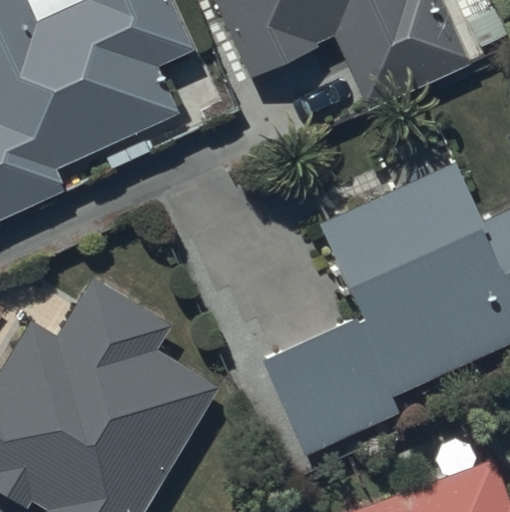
[(0,0),(0,218),(60,191),(51,171),(176,115),(155,70),(192,53),(168,0),(86,0),(37,22),(27,0),(0,0)]
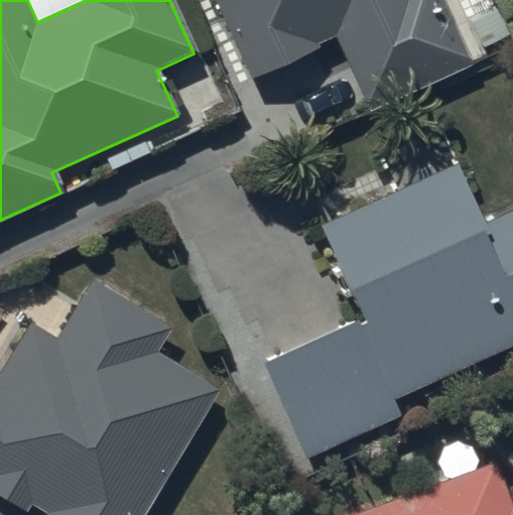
[(216,0),(252,79),(338,39),(370,109),(472,62),(442,0),(216,0)]
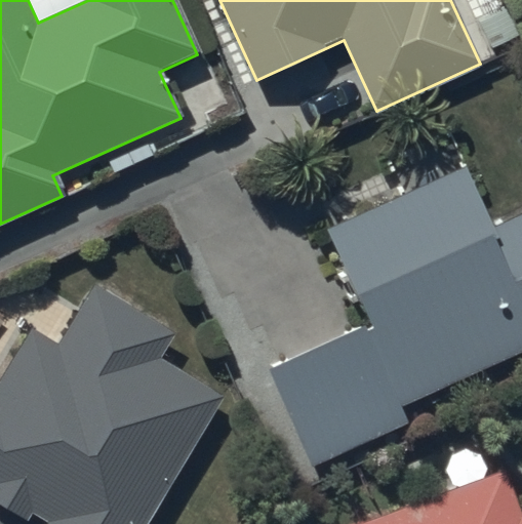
[(465,168),(325,232),(368,324),(269,369),(313,465),(406,421),(400,408),(521,352),(521,213),(491,228),(465,168)]
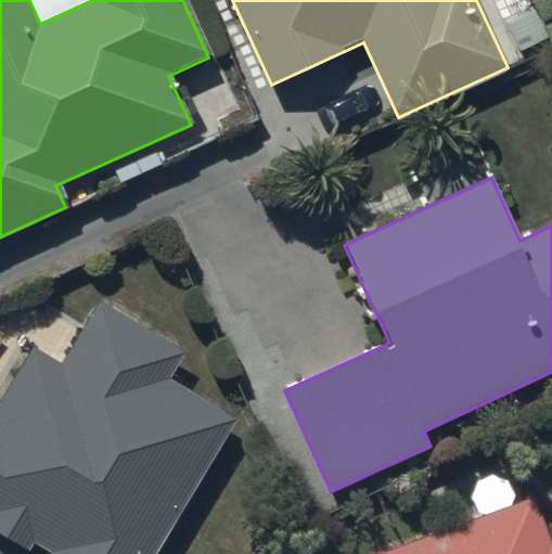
[(61,369),(34,352),(0,409),(0,531),(29,549),(34,542),(51,552),(50,553),(159,553),(239,419),(174,381),(189,353),(100,301),(61,369)]
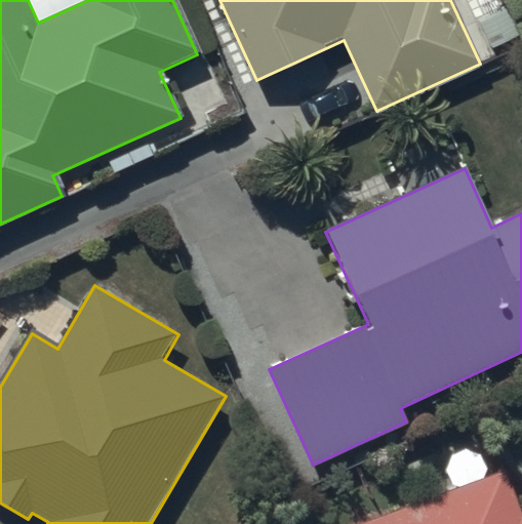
[(507,468),(358,523),(521,523),(521,508),(507,468)]
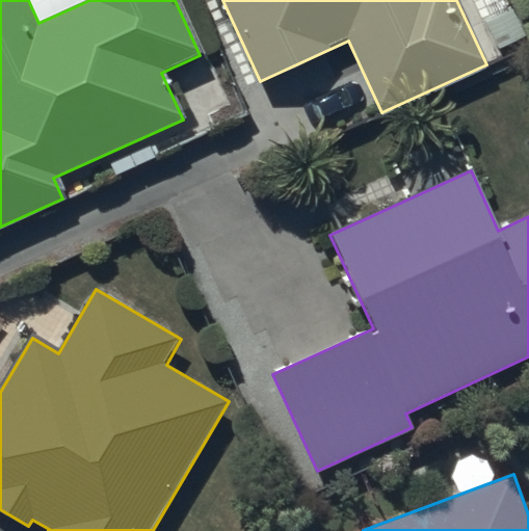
All buildings are outlined.
